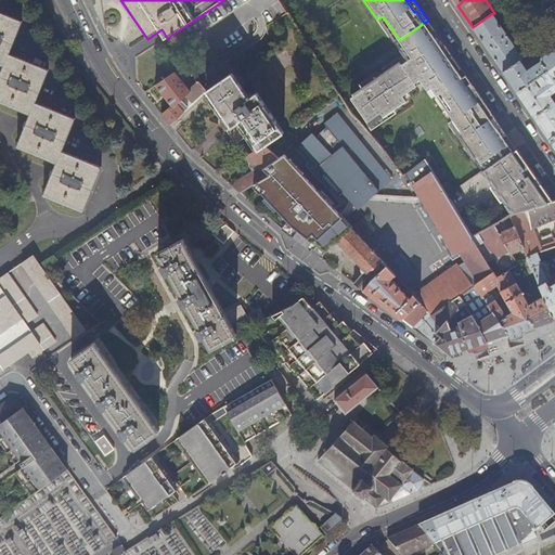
[(546,10),(554,3),(554,0),(541,0),(534,5),(540,14),(546,10)]
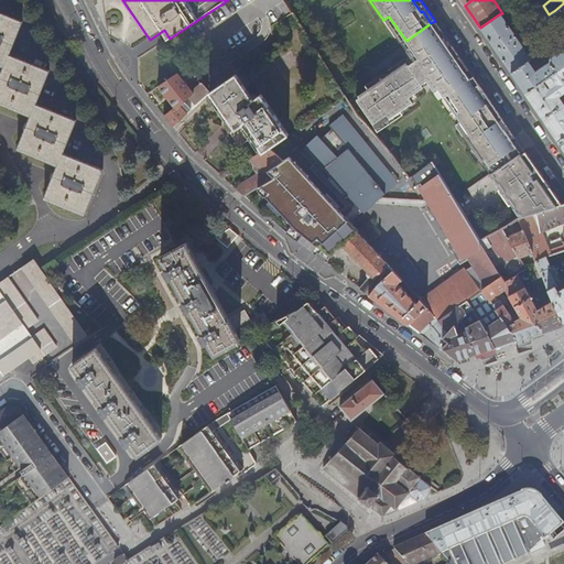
[(0,12),(0,65),(3,67),(9,55),(22,22),(0,12)]
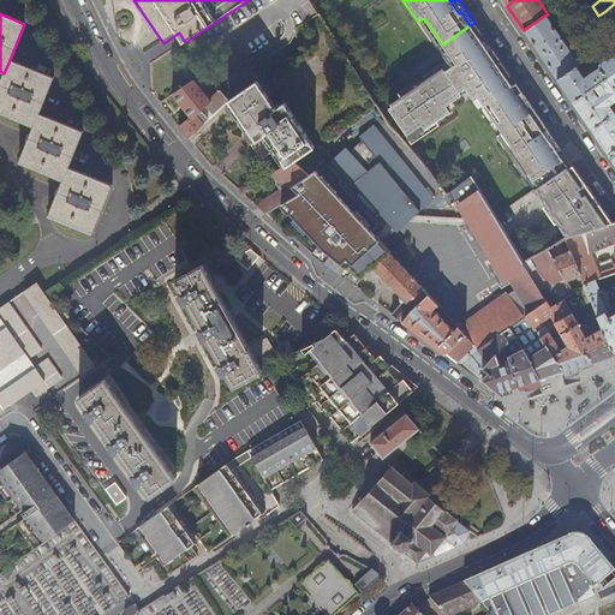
[(524,30),(557,81),(577,67),(579,66),(544,16),(524,30)]
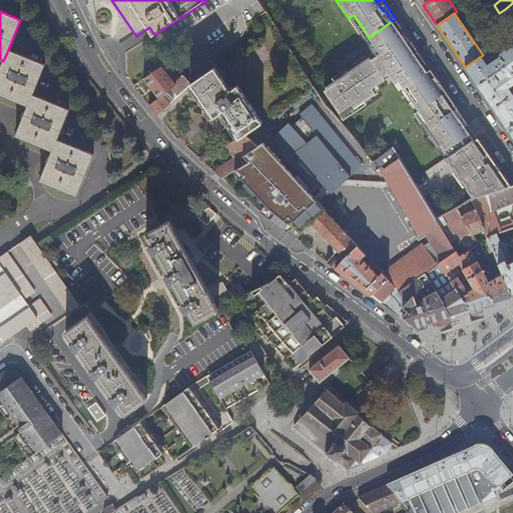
[(384,77),(389,74),(380,60),(382,58),(381,56),(379,57),(377,56),(377,55),(376,53),(376,51),(377,48),(379,46),(383,43),(400,32),(392,21),(370,37),(375,44),(371,47),(377,57),(372,60),(384,77)]
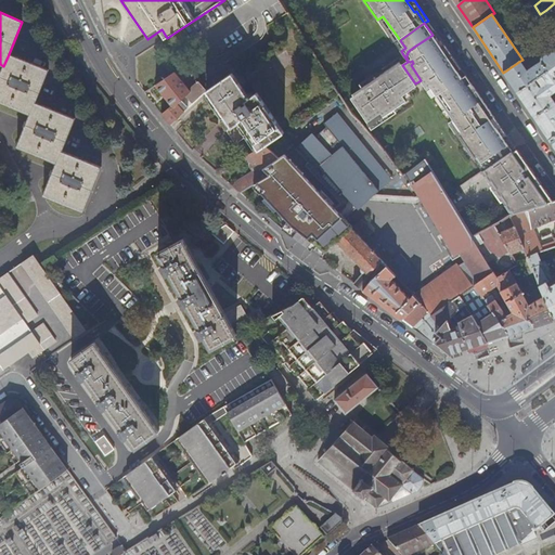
[(431,88),(461,131),(456,133),(481,171),(512,151),(494,126),(492,127),(477,104),(479,103),(467,86),(462,78),(433,35),(414,47),(410,50),(408,52),(407,55),(407,57),(408,60),(408,61),(410,62),(412,61),(413,63),(411,65),(421,80),(427,90),(431,88)]
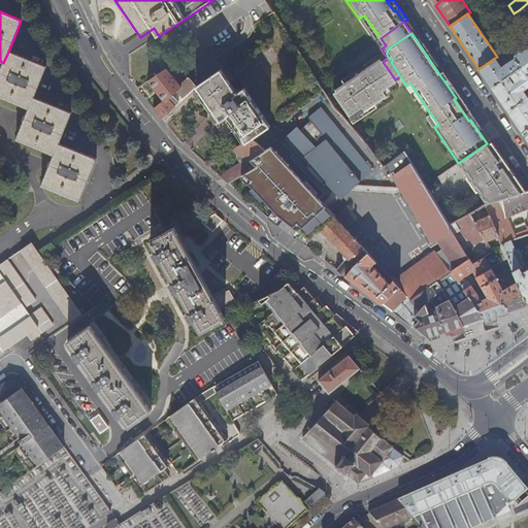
[(479,69),(492,88),(508,76),(513,73),(527,62),(527,45),(516,56),(515,59),(501,67),(495,58),(479,69)]
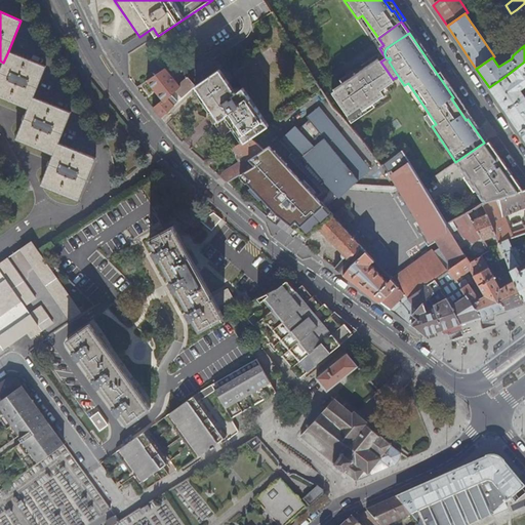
[(8,51),(3,63),(0,70),(0,96),(29,108),(33,96),(45,66),(8,51)]
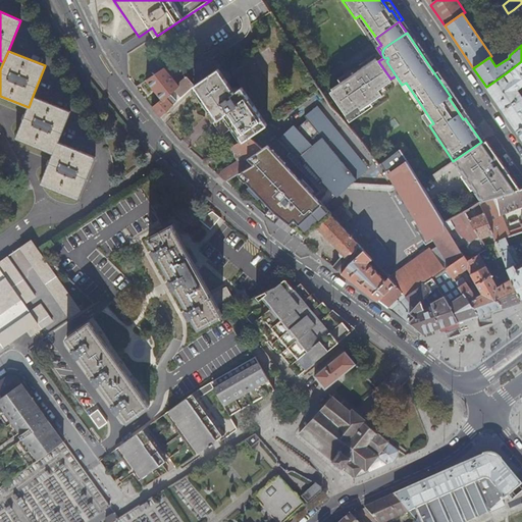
[(393,82),(390,79),(378,61),(376,58),(342,83),(343,85),(331,93),(337,101),(349,118),(383,95),(379,91),(393,82)]
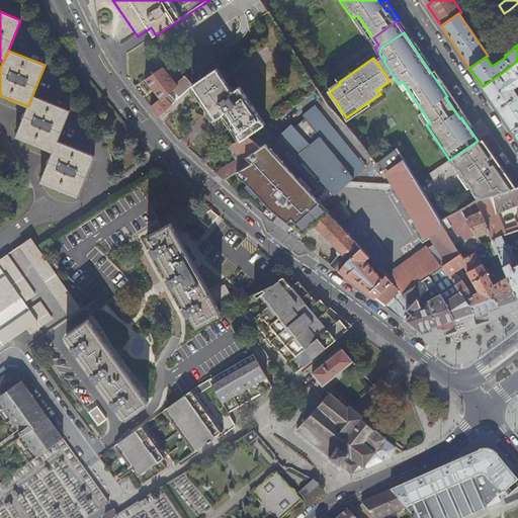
[(181,69),(175,61),(155,75),(146,81),(139,86),(143,92),(147,88),(146,86),(149,84),(161,99),(151,107),(159,117),(176,101),(192,86),(186,77),(177,84),(170,76),(181,69)]
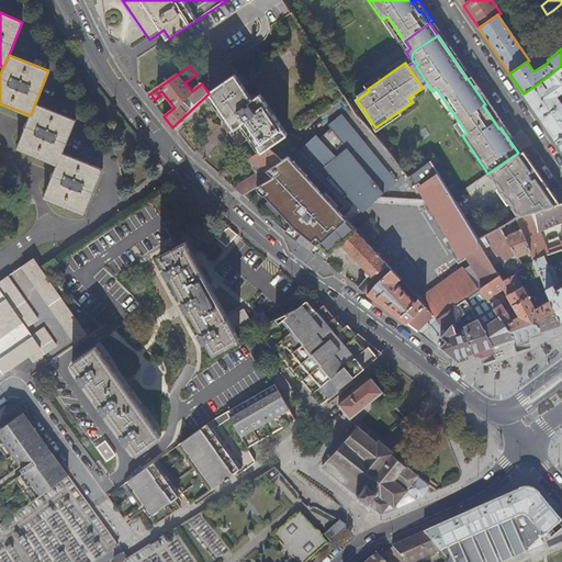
[(524,93),(540,119),(561,104),(557,97),(561,92),(561,66),(546,78),(548,80),(551,79),(552,80),(550,86),(547,88),(541,81),(524,93)]
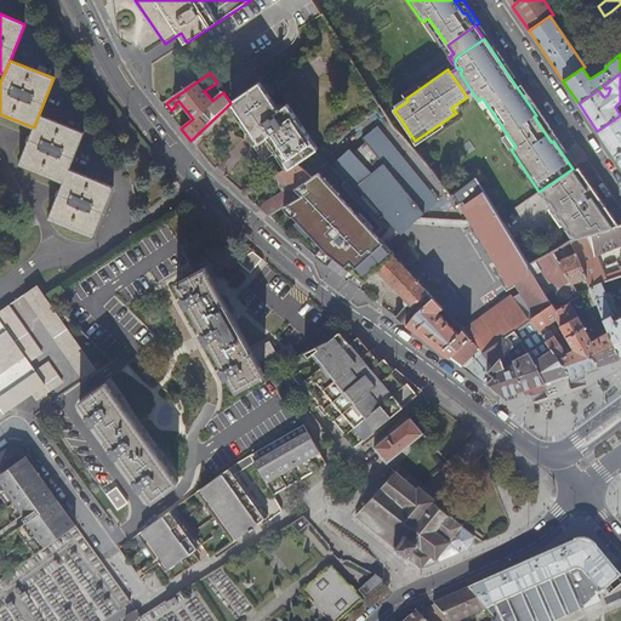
[(278,153),(290,170),(297,164),(319,149),(289,104),(283,108),(281,107),(279,108),(261,83),(232,102),(261,144),(260,146),(258,147),(258,148),(258,149),(267,161),(278,153)]
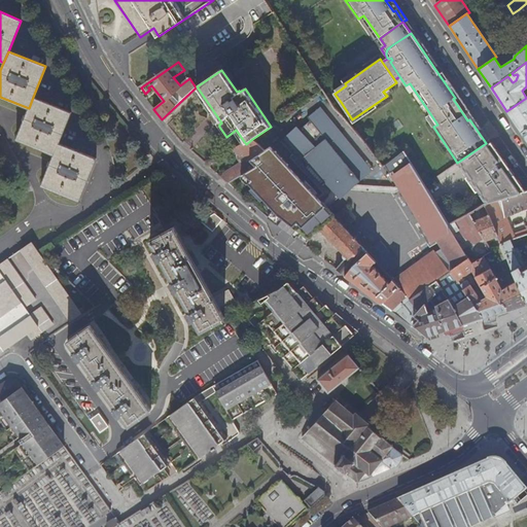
[(444,81),(448,79),(443,72),(438,74),(444,81)]
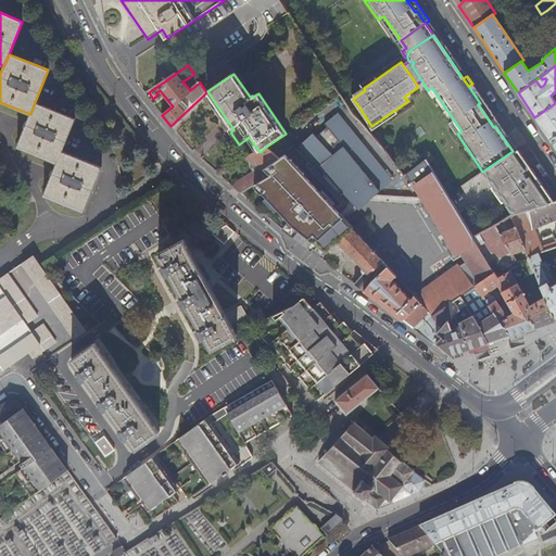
[(492,119),(495,117),(472,84),(468,86),(480,103),(478,104),(493,127),(495,126),(492,119)]
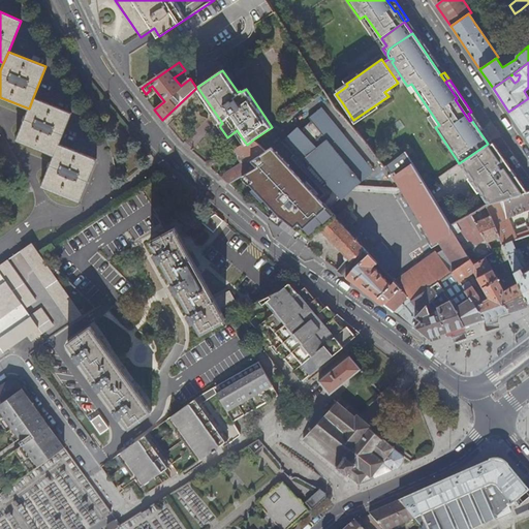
[(33,97),(29,109),(16,139),(54,155),(58,145),(71,113),(33,97)]
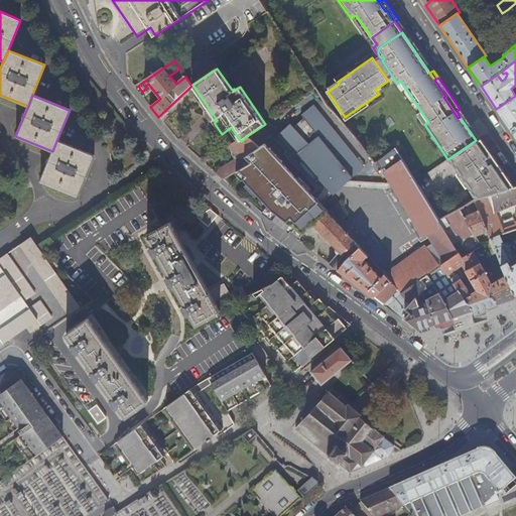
[(496,109),(511,130),(515,125),(515,95),(515,96),(496,109)]
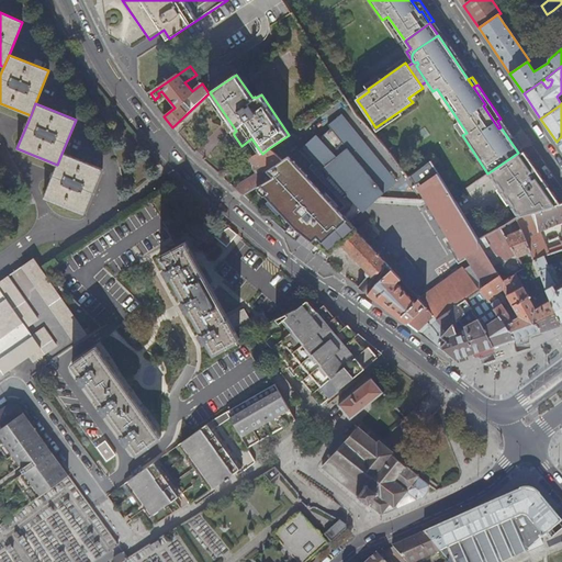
[(380,186),(385,191),(398,179),(343,111),(329,122),(333,127),(322,137),(318,132),(291,158),(345,216),(345,215),(362,200),(380,186)]
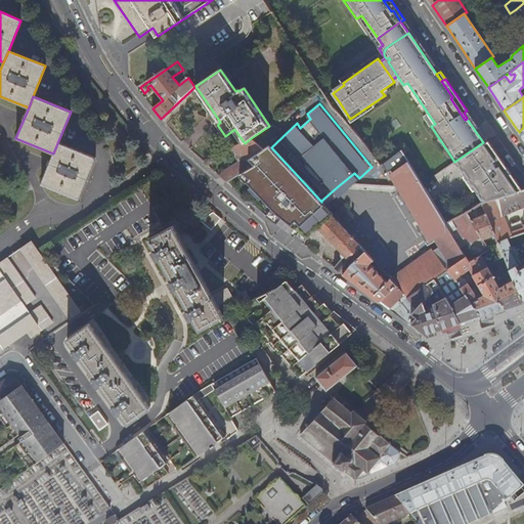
[(239,175),(247,171),(255,166),(250,160),(264,149),(251,138),(245,143),(243,144),(242,143),(231,148),(239,155),(236,157),(239,162),(222,173),(222,174),(219,176),(226,182),(239,175)]
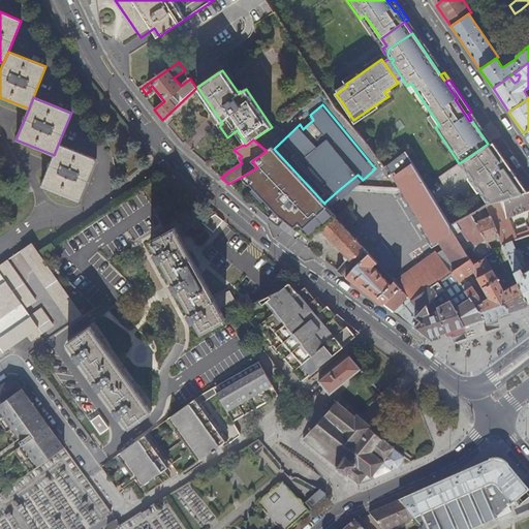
[(527,192),(488,144),(459,163),(487,206),(516,197),(516,196),(527,192)]
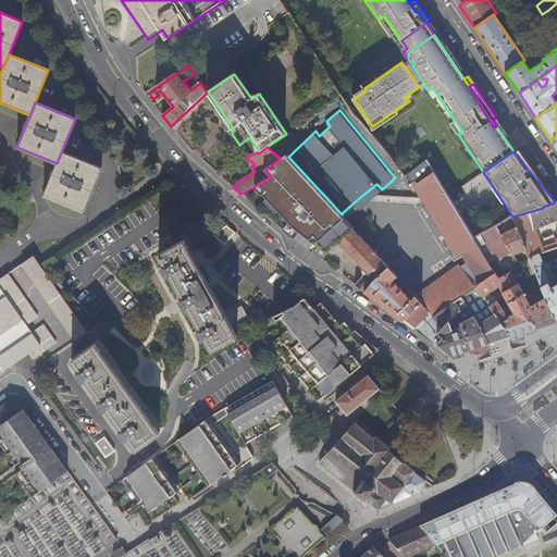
[(61,152),(57,163),(44,196),(83,212),(101,168),(61,152)]
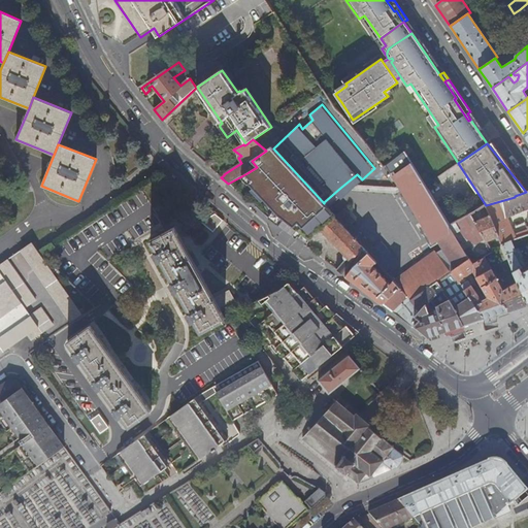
[(310,239),(317,231),(320,228),(323,230),(336,218),(337,217),(336,216),(324,202),(324,203),(273,149),(271,147),(266,151),(252,161),(257,167),(249,172),(241,176),(273,210),(267,217),(276,224),(293,236),(297,230),(310,239)]
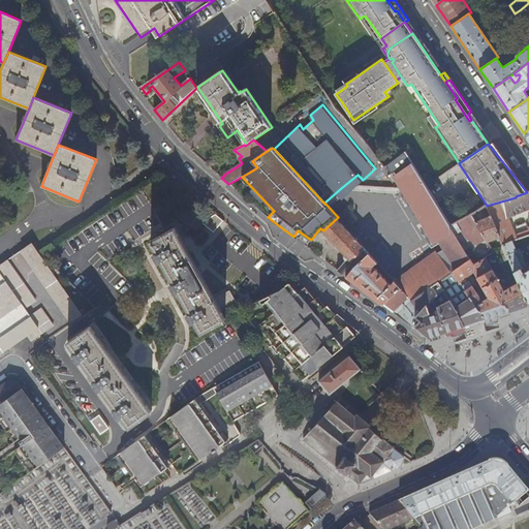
[(453,273),(470,260),(470,259),(456,237),(449,226),(426,186),(414,167),(406,152),(387,166),(392,174),(395,172),(439,244),(440,247),(436,250),(437,253),(396,282),(400,287),(412,301),(432,287),(438,283),(453,273)]
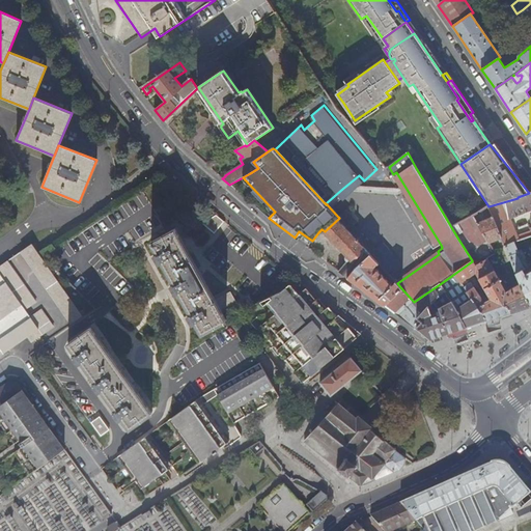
[(438,247),(441,245),(396,172),(393,174),(438,247)]
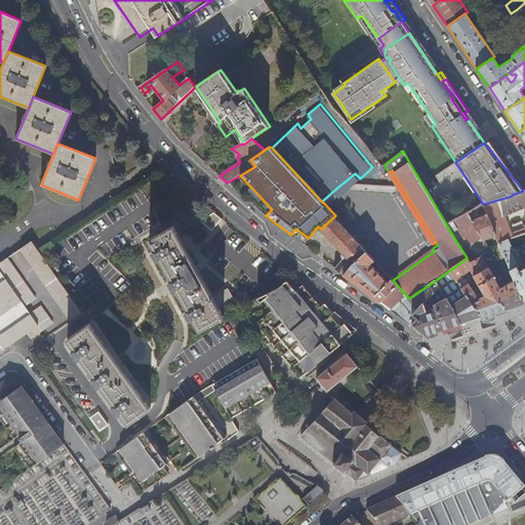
[(487,214),(495,235),(499,244),(509,240),(524,233),(524,228),(523,224),(509,228),(503,216),(524,208),(524,190),(523,191),(512,195),(512,196),(483,204),(487,214)]
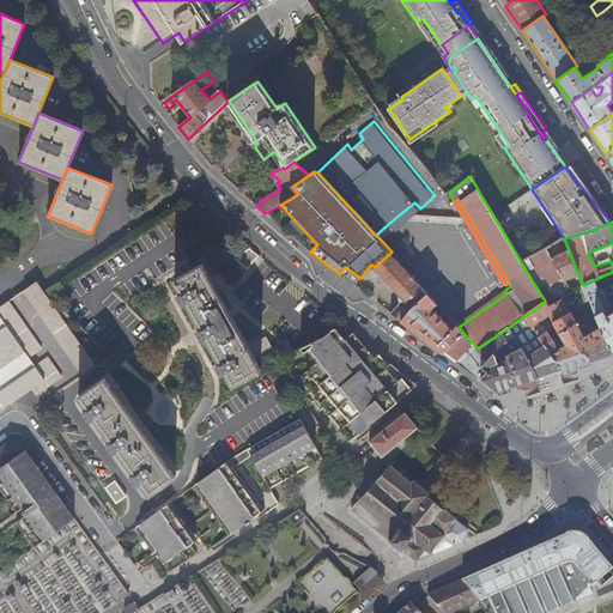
[(428,293),(434,287),(407,260),(412,256),(399,242),(390,250),(392,252),(390,253),(428,293)]
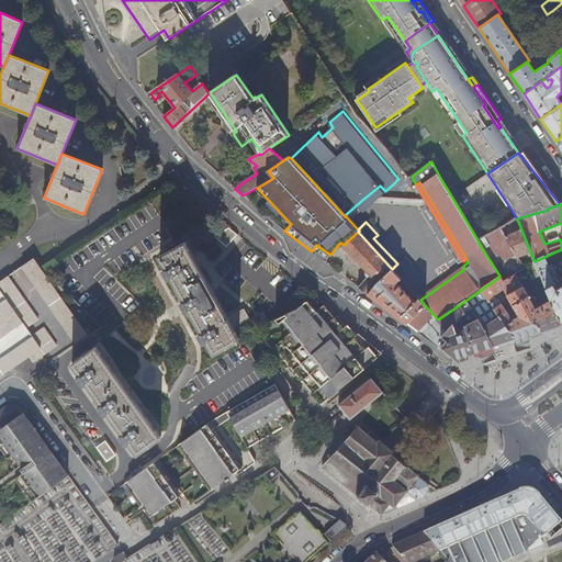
[(501,227),(478,240),(484,251),(490,247),(495,257),(508,258),(515,254),(505,235),(501,227)]
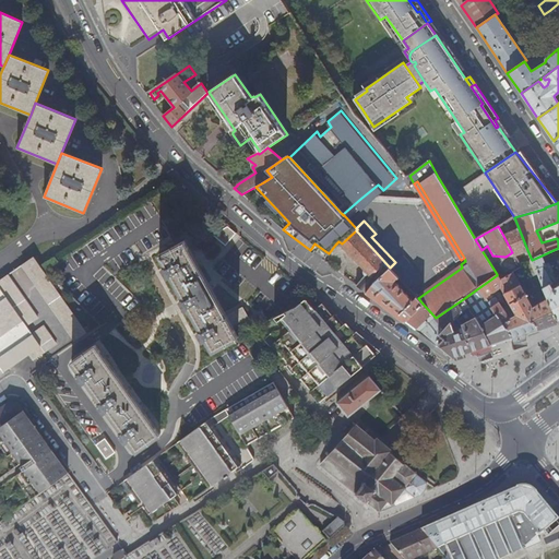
[(514,256),(527,250),(519,228),(502,234),(512,252),(514,256)]
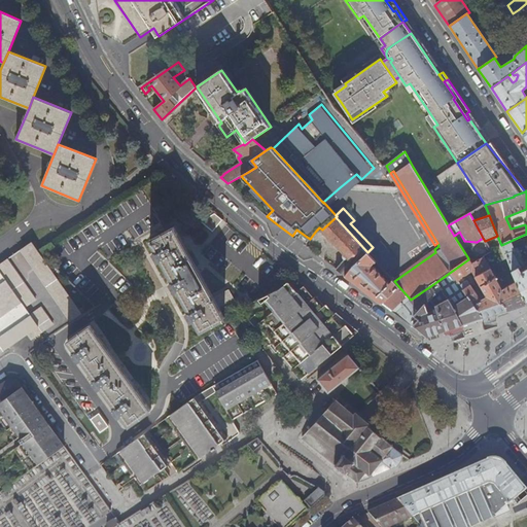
[(337,270),(346,277),(354,266),(369,252),(367,252),(336,217),(322,230),(336,244),(344,254),(347,257),(337,270)]
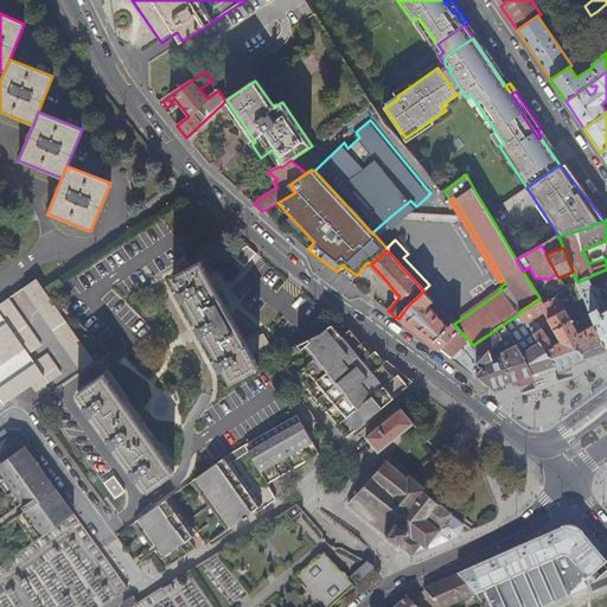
[(276,353),(289,347),(285,338),(270,345),(263,334),(246,343),(200,261),(173,276),(180,289),(177,291),(181,301),(185,299),(199,324),(196,326),(202,336),(205,334),(218,358),(215,360),(221,370),(224,369),(231,381),(259,365),(254,357),(270,346),(276,353)]
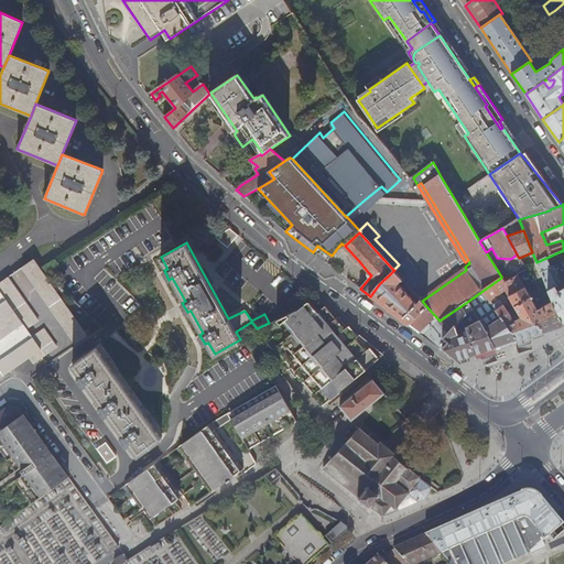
[(399,264),(393,270),(394,270),(402,280),(412,290),(424,279),(405,258),(399,264)]
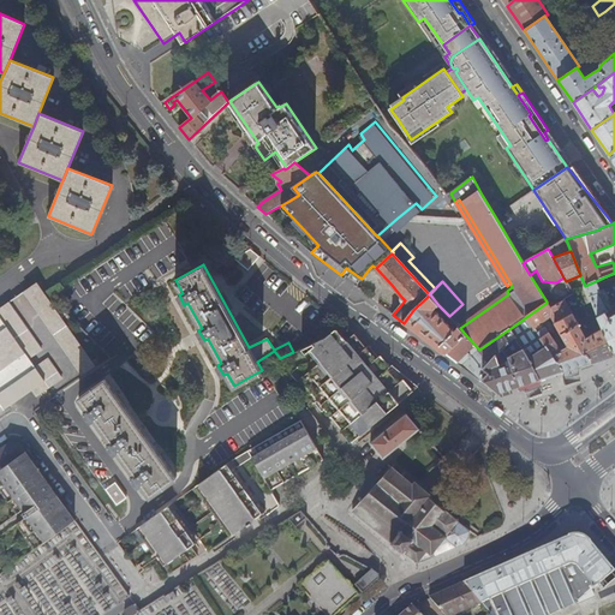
[(596,281),(585,286),(592,300),(598,317),(603,328),(614,351),(614,314),(608,318),(605,314),(609,312),(603,303),(609,300),(604,291),(601,292),(596,281)]
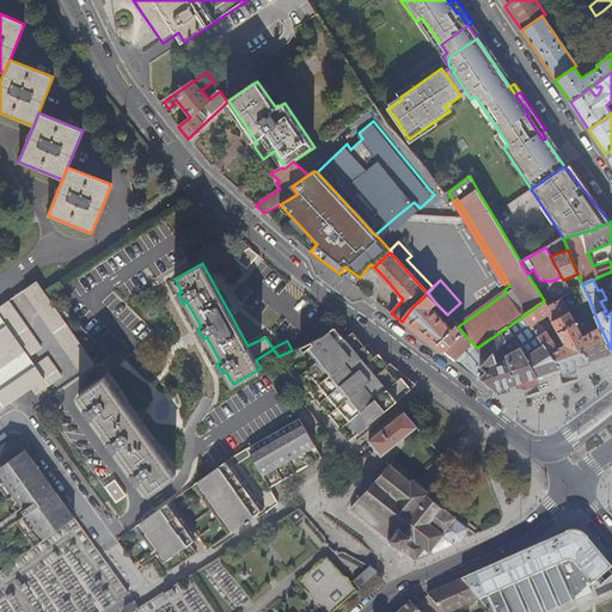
[(37,282),(0,307),(0,410),(23,396),(34,409),(96,366),(43,292),(37,282)]
